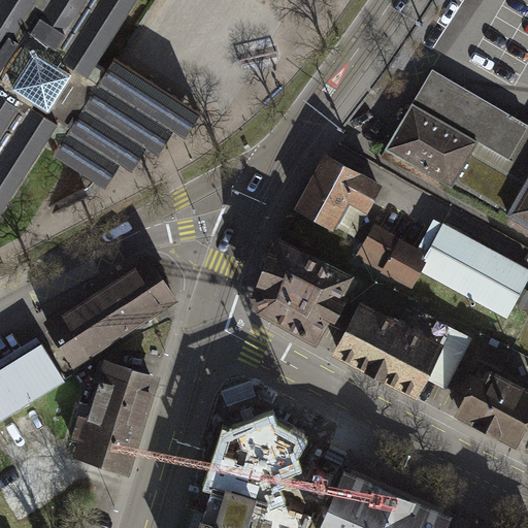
[(0,0),(0,215),(52,133),(63,140),(56,151),(71,161),(109,185),(125,160),(132,165),(146,142),(160,151),(174,127),(189,137),(204,111),(143,73),(119,58),(116,57),(108,68),(98,62),(136,0),(0,0)]
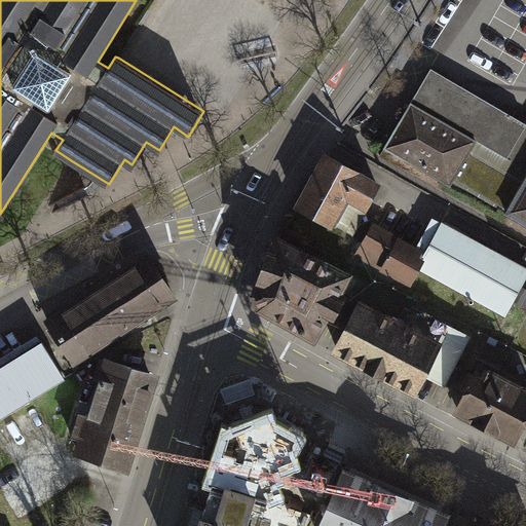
[(506,212),(525,177),(525,122),(514,116),(480,97),(449,79),(431,69),(411,103),(398,125),(384,147),(450,186),(453,181),(506,212)]
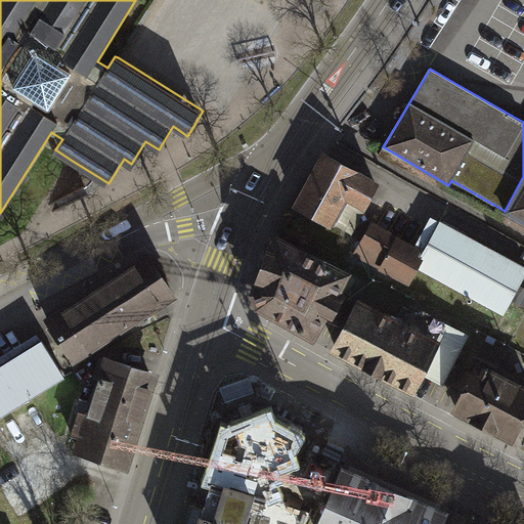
[(363,206),(376,183),(325,156),(298,206),(328,222),(329,221),(337,225),(351,199),(363,206)]
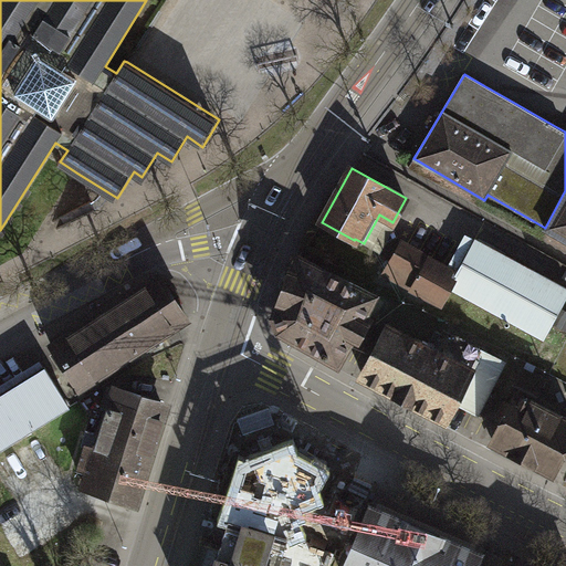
[(565,190),(545,228),(565,240),(565,190)]
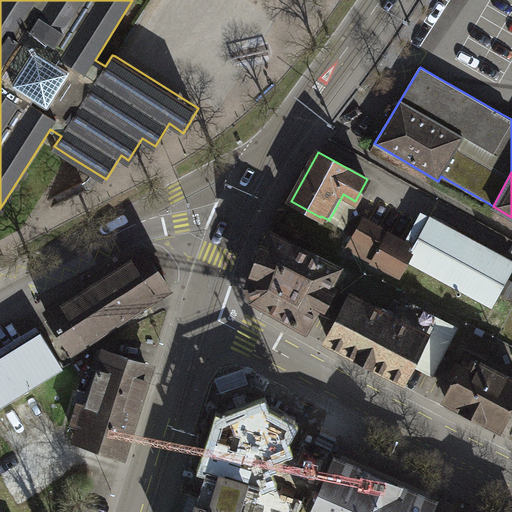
[(493,309),(511,274),(511,260),(432,216),(416,246),(364,218),(345,252),(401,282),(411,264),(493,309)]
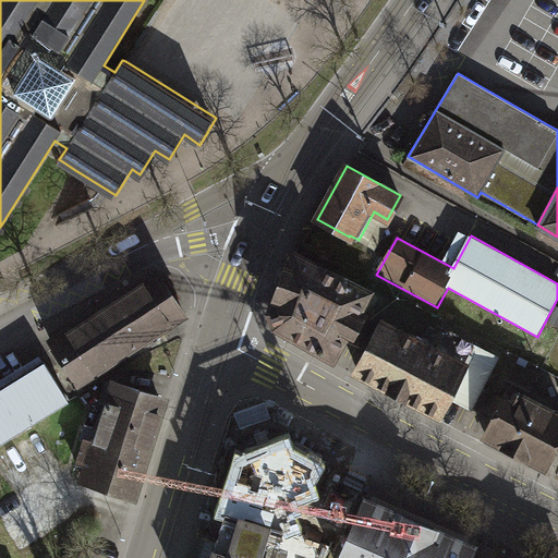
[(381,298),(290,251),(276,283),(267,318),(274,335),(341,368),(353,343),(360,346),(381,298)]
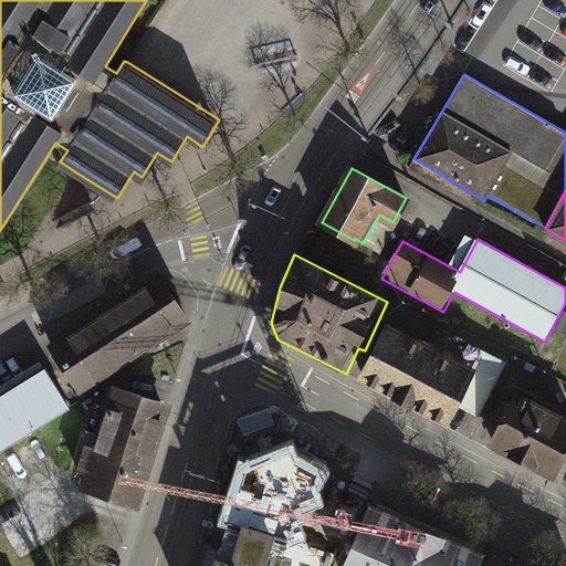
[(159,275),(51,345),(79,388),(187,317),(159,275)]
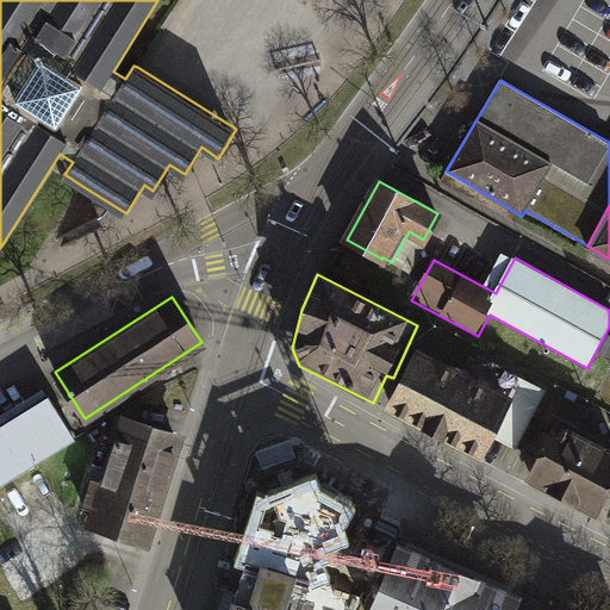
[(421,352),(388,414),(487,465),(497,446),(512,454),(543,397),(477,361),(468,377),(421,352)]
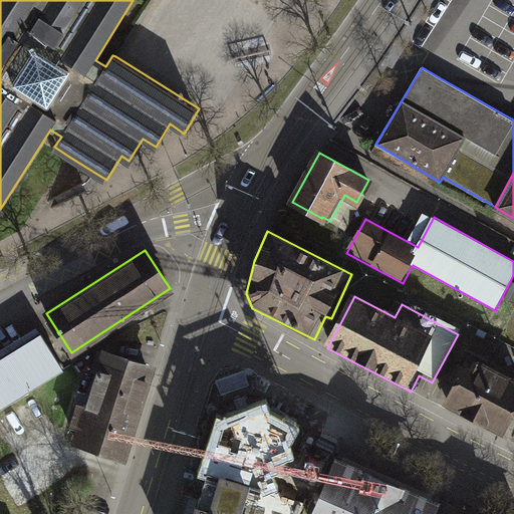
[(0,409),(63,369),(39,332),(0,357),(0,409)]
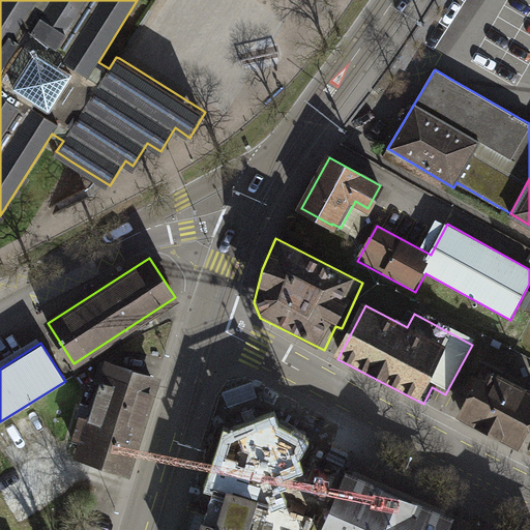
[(457,419),(522,452),(529,435),(529,391),(499,376),(507,359),(486,348),(477,364),(483,367),(457,419)]
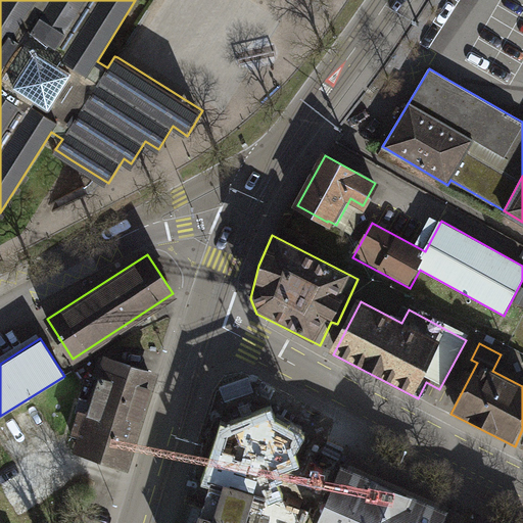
[(158,370),(102,352),(93,381),(81,377),(63,430),(79,434),(74,450),(128,467),(158,370)]
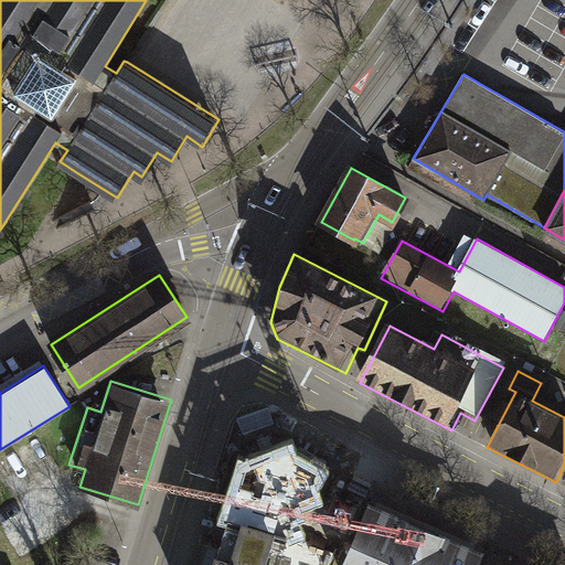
[(292,479),(316,430),(260,404),(237,452),(292,479)]
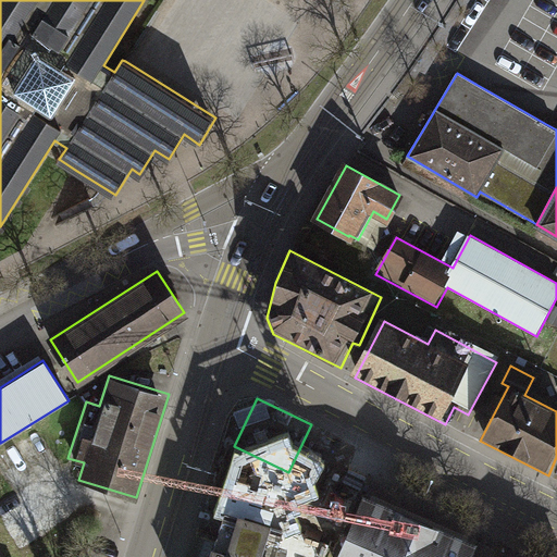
[(473,556),(477,549),(364,505),(343,556),(473,556)]
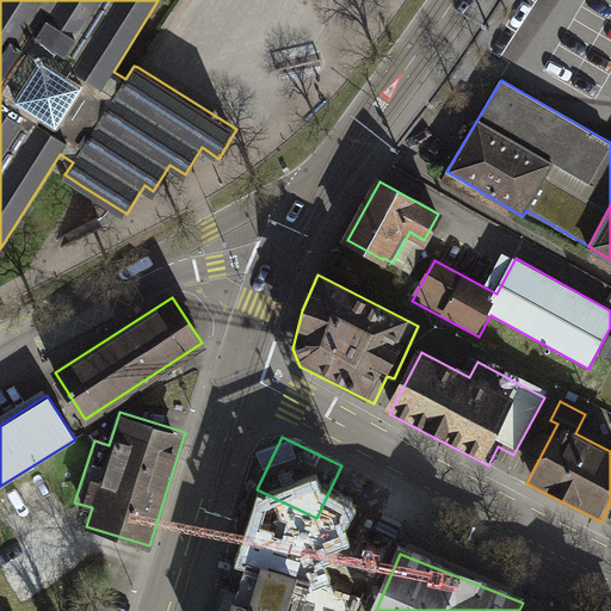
[(314,584),(250,565),(234,610),(316,610),(319,605),(308,602),(314,584)]
